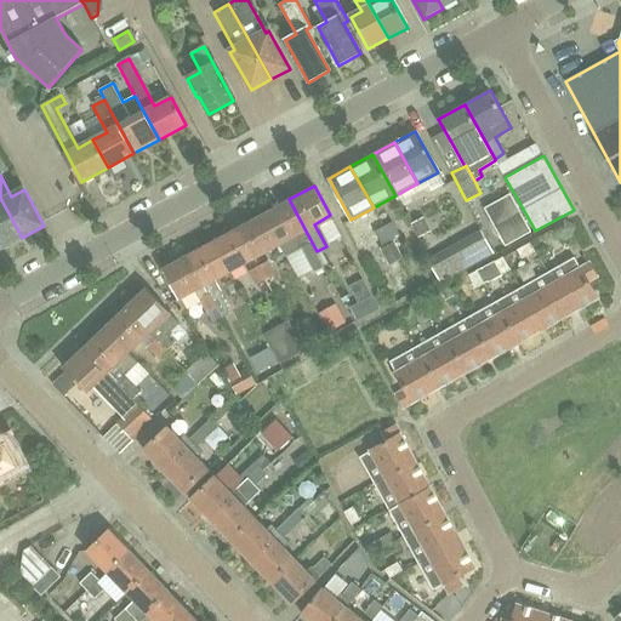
[(0,246),(1,249),(22,238),(0,198),(0,246)]
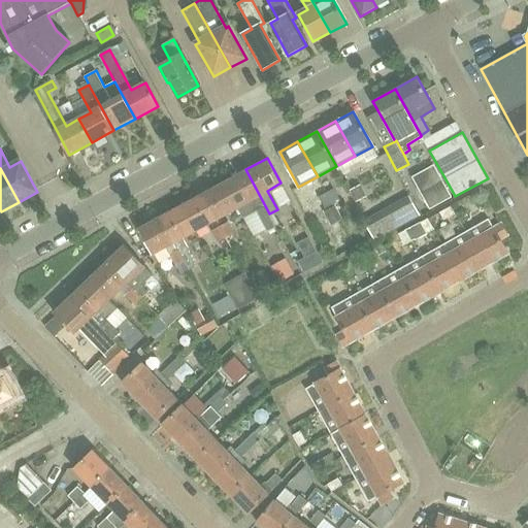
[(257,210),(261,218),(267,231),(275,226),(269,213),(245,169),(224,182),(238,206),(244,218),(257,210)]
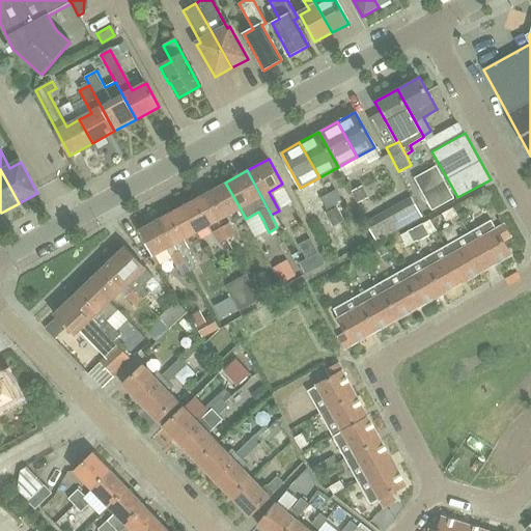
[(225,183),(204,194),(218,219),(240,207),(225,183)]
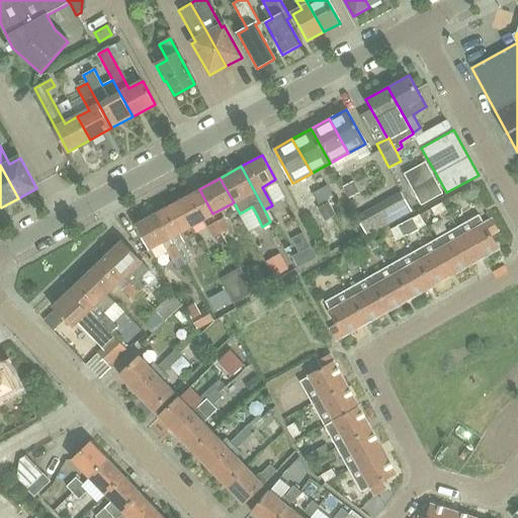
[(434,178),(413,189),(421,205),(443,193),(434,178)]
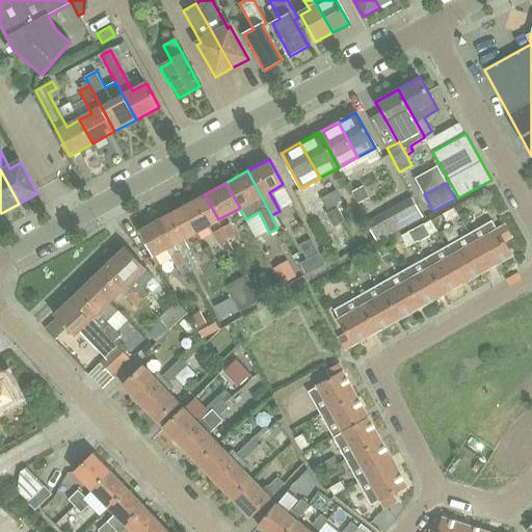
[(335,191),(328,195),(335,206),(341,202),(335,191)]
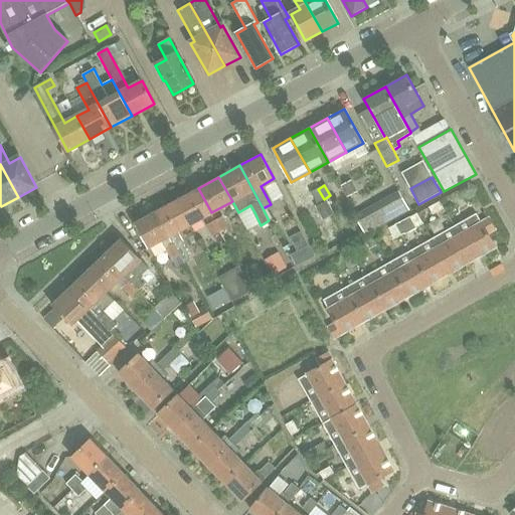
[(191,223),(211,212),(198,188),(178,199),(191,223)]
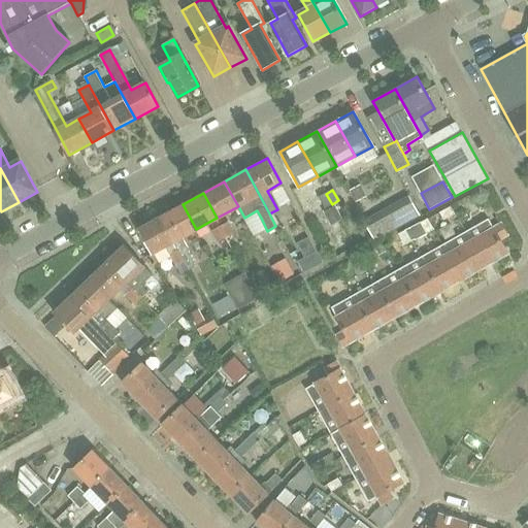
[(325,208),(332,204),(326,194),(319,198),(325,208)]
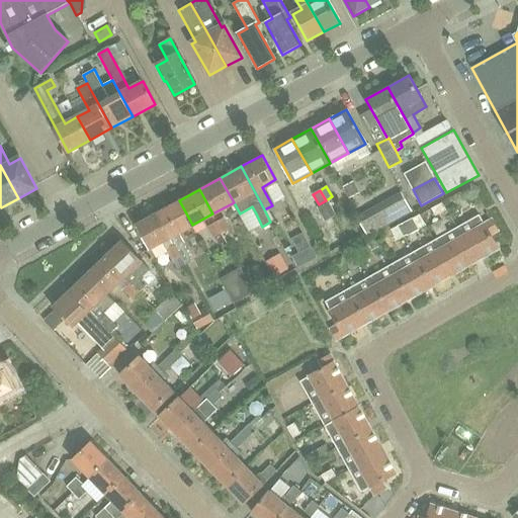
[(192,257),(178,233),(192,225),(179,200),(158,211),(171,237),(175,243),(181,255),(186,264),(190,261),(192,257)]
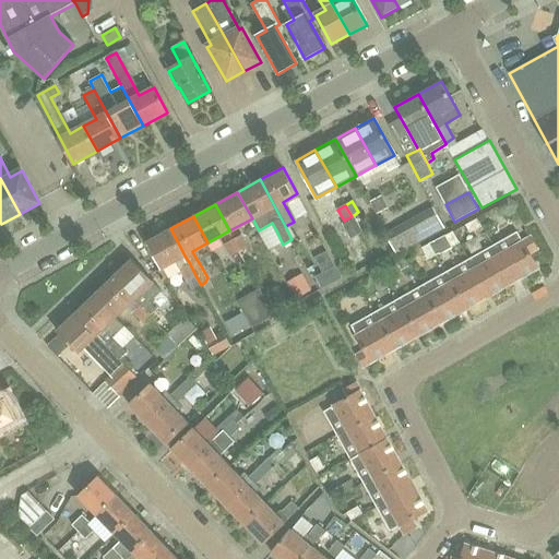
[(466,225),(470,233),(482,226),(477,218),(466,225)]
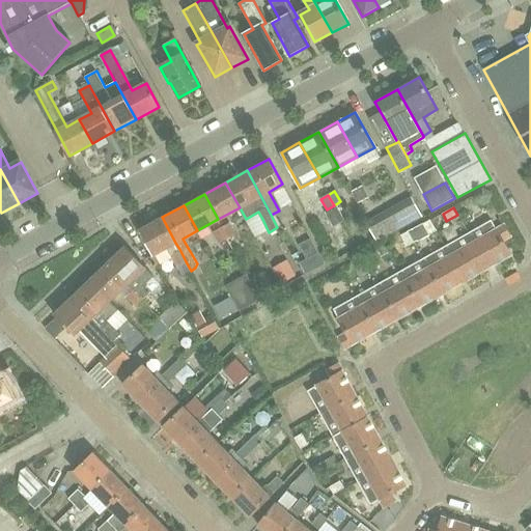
[(400,230),(390,212),(367,224),(378,243),(398,231),(400,230)]
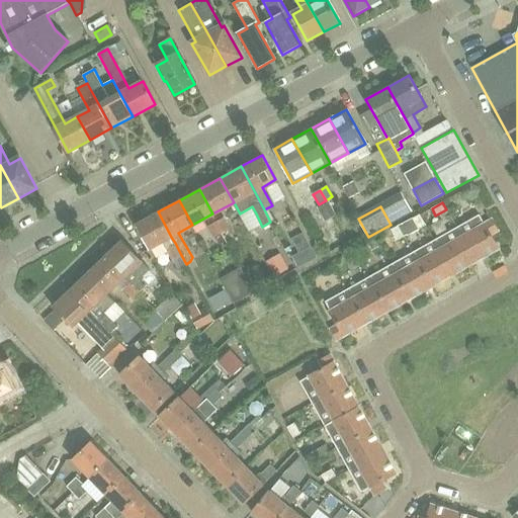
[(158,211),(137,224),(138,227),(150,248),(163,241),(171,237),(158,211)]
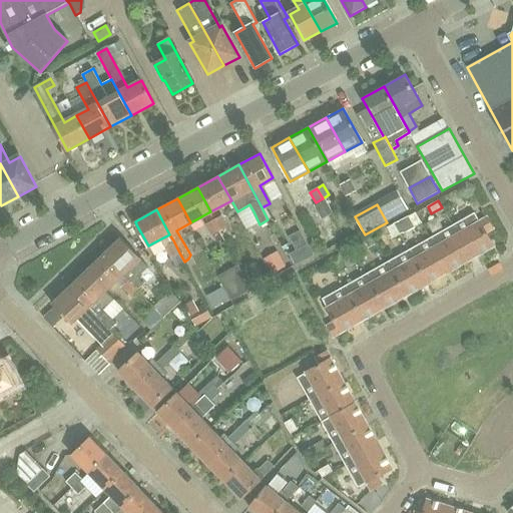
[(408,216),(414,227),(422,223),(416,212),(408,216)]
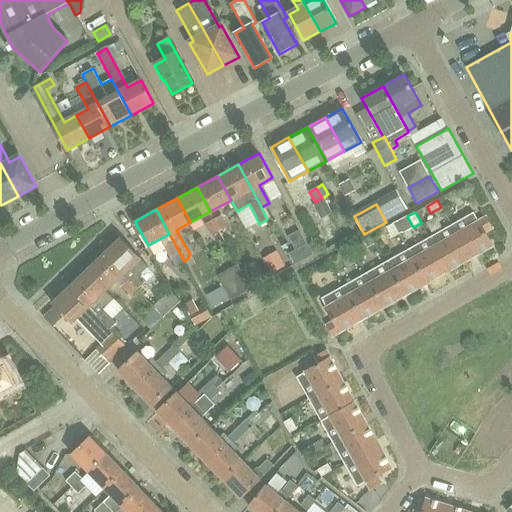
[(450,225),(470,258),(492,246),(484,232),(491,228),(485,216),(478,220),(473,212),(450,225)]
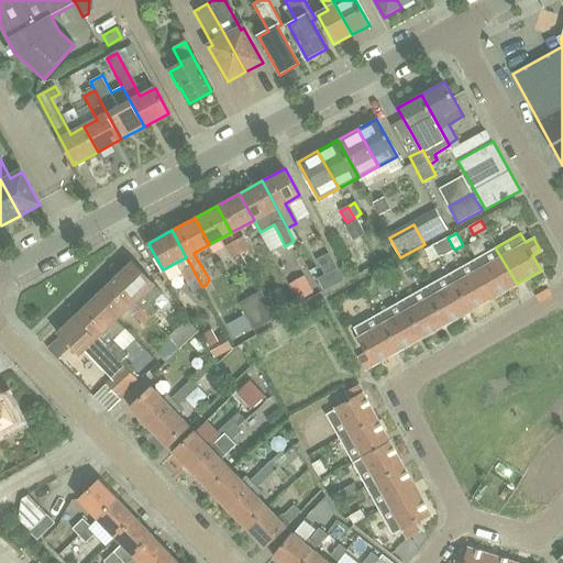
[(234,240),(242,253),(251,247),(243,235),(234,240)]
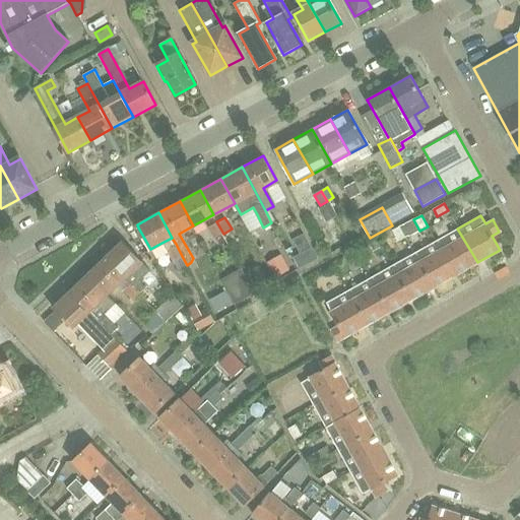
[(413,219),(399,226),(405,238),(408,236),(408,237),(419,231),(413,219)]
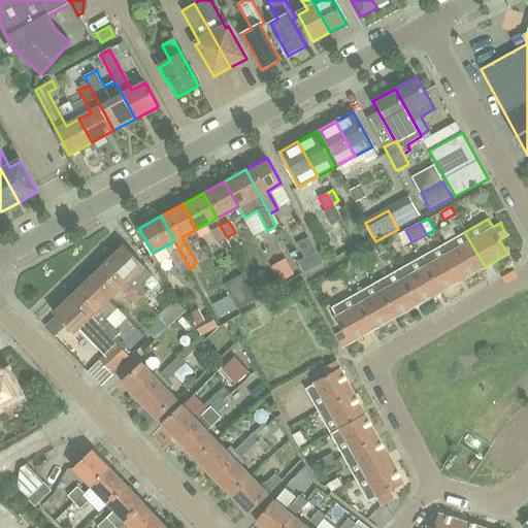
[(233,249),(227,237),(220,225),(212,229),(225,253),(233,249)]
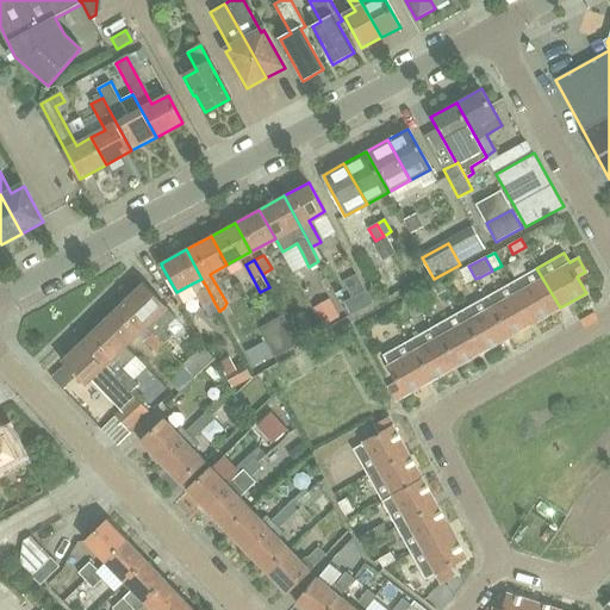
[(460,271),(467,282),(475,279),(468,266),(460,271)]
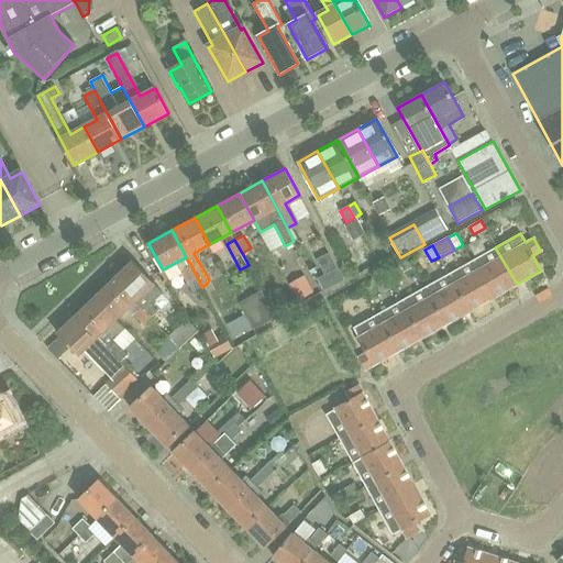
[(495,247),(472,261),(493,297),(517,284),(495,247)]
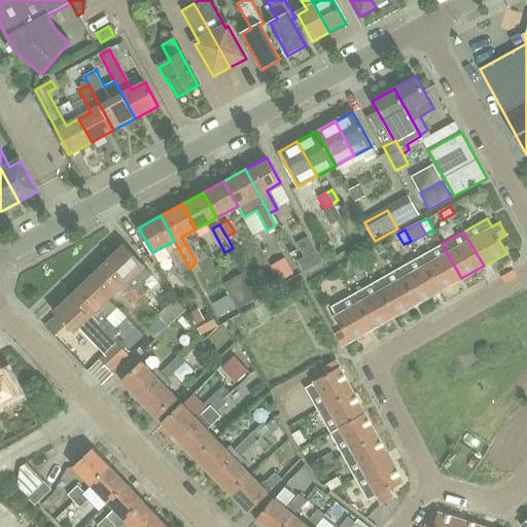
[(296,260),(303,272),(322,262),(308,237),(296,243),(305,257),(296,260)]
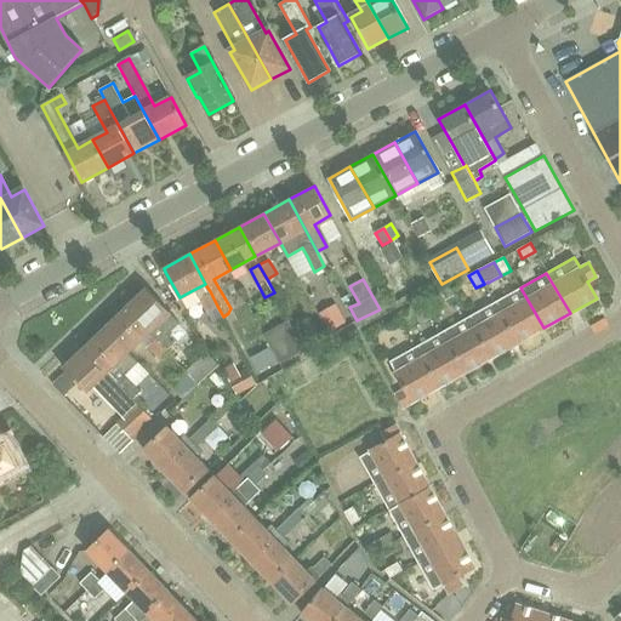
[(438,288),(445,300),(454,295),(446,283),(438,288)]
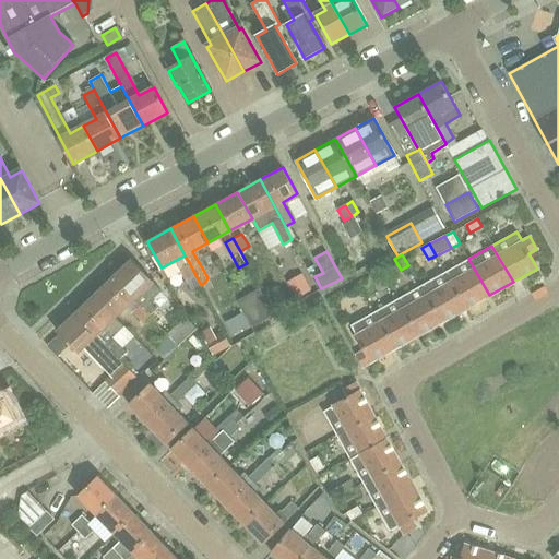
[(133,259),(114,276),(134,298),(140,304),(150,314),(158,323),(165,317),(152,302),(164,292),(153,280),(133,259)]
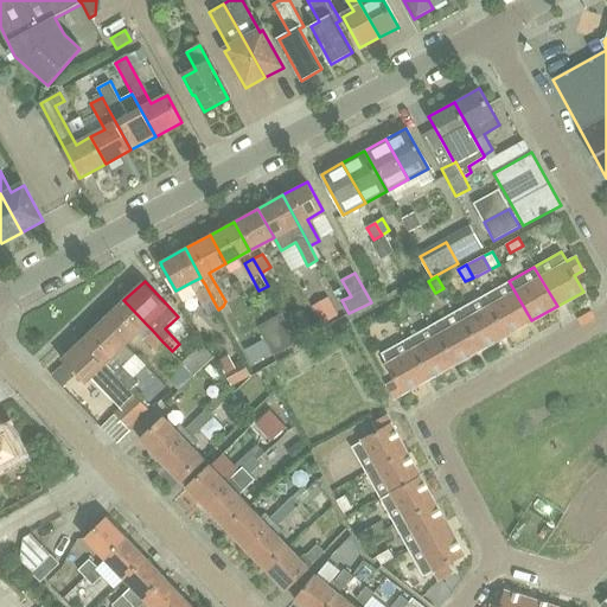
[(506,334),(531,320),(509,281),(483,295),(506,334)]
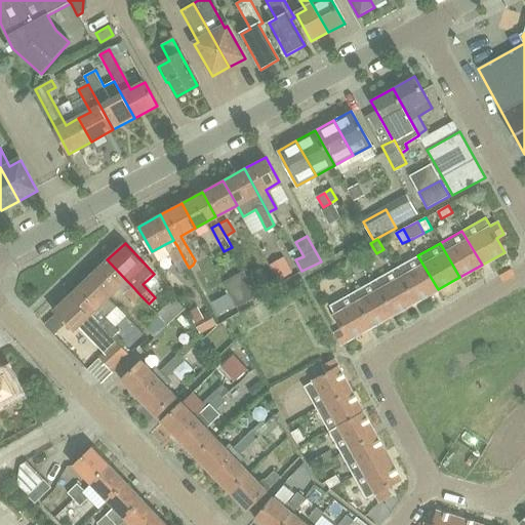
[(177,246),(169,251),(175,263),(184,258),(177,246)]
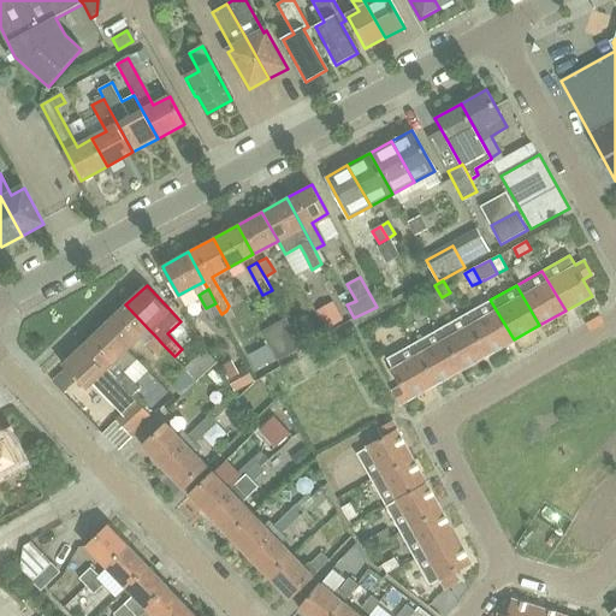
[(413,301),(420,314),(428,309),(421,296),(413,301)]
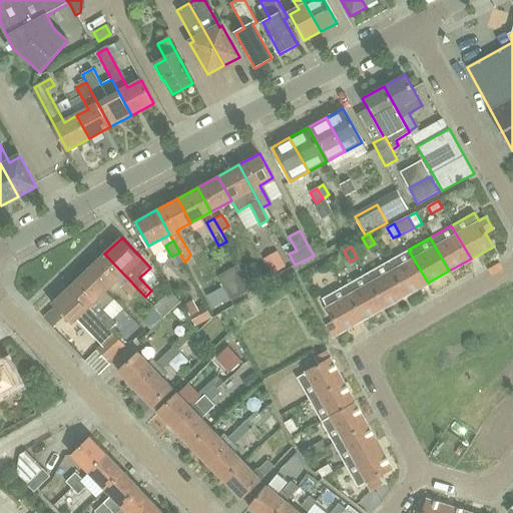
[(408,249),(386,262),(406,295),(428,283),(408,249)]
